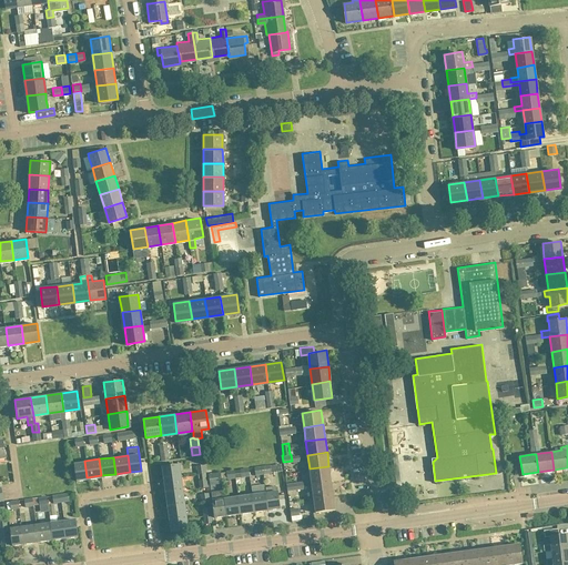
[(75,478),(87,477),(84,461),(73,462),(75,478)]
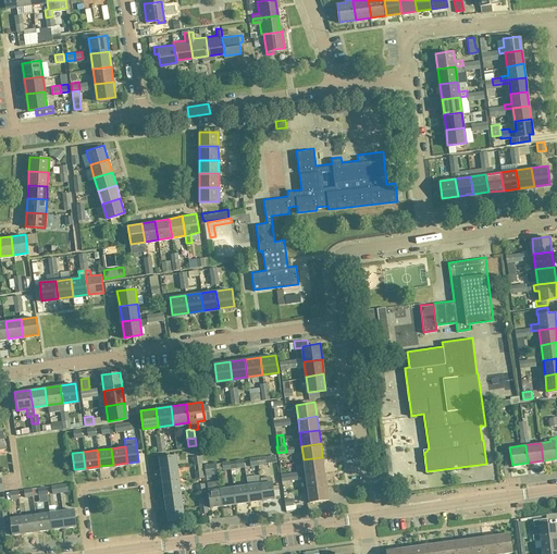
[(160,468),(177,465),(175,454),(159,456),(160,468)]
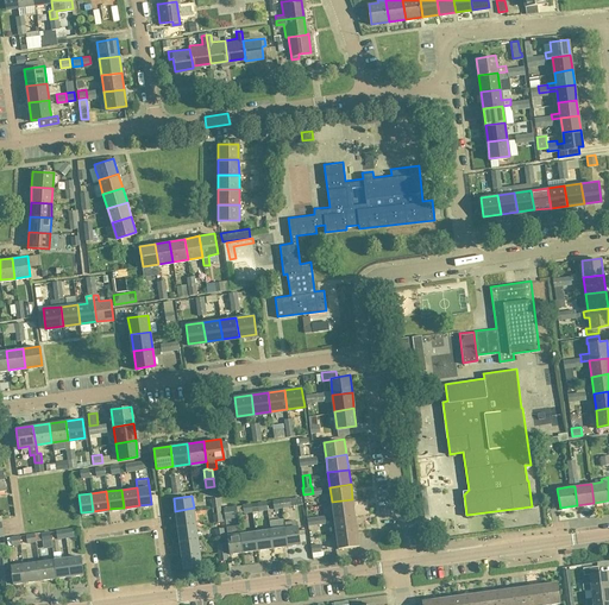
[(352,499),(332,502),(334,517),(355,514),(352,499)]
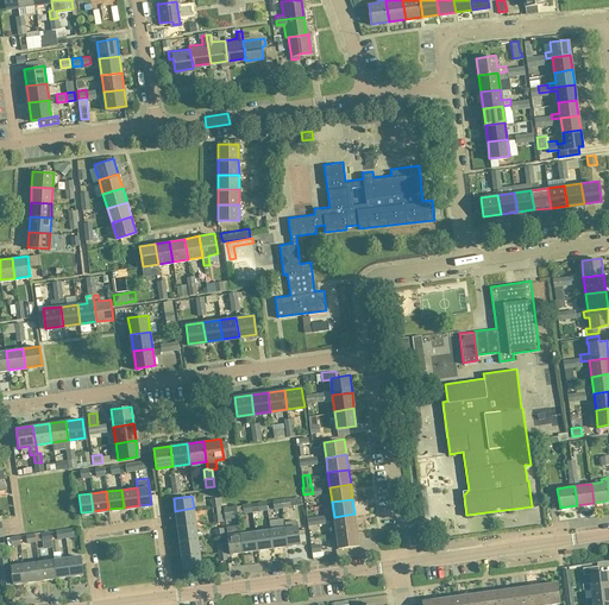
[(194,508),(175,511),(177,525),(196,523),(194,508)]
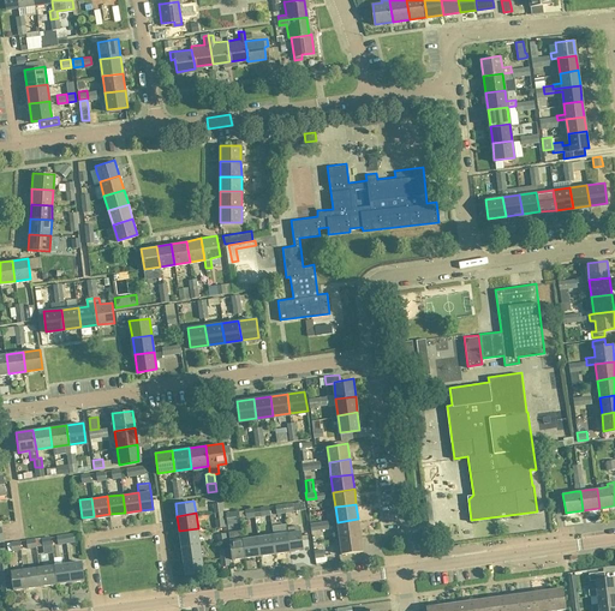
[(196,517),(202,527),(210,522),(204,513),(196,517)]
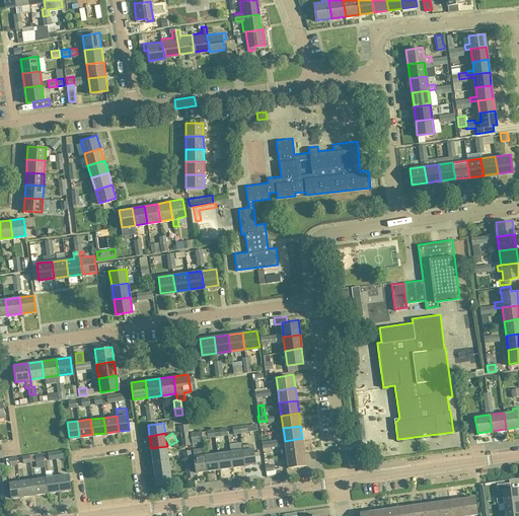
[(286,453),(304,451),(302,438),(285,441),(286,453)]
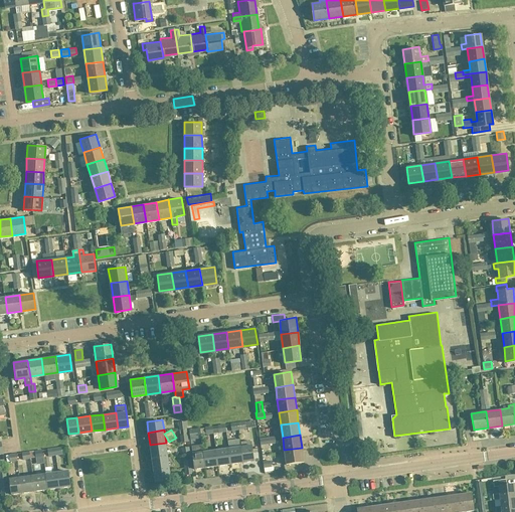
[(166,443),(150,445),(152,458),(167,456),(166,443)]
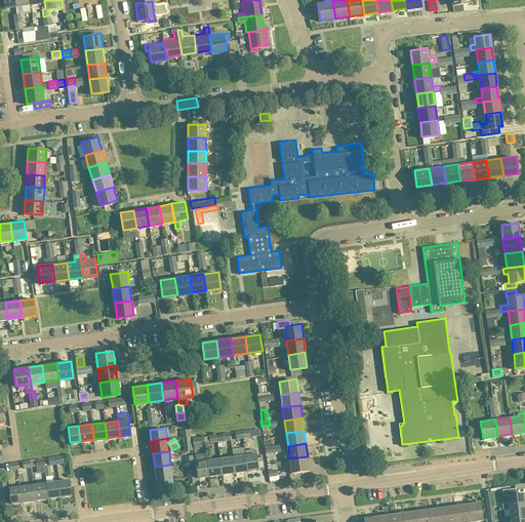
[(195,453),(196,462),(198,477),(209,476),(206,459),(205,451),(195,453)]
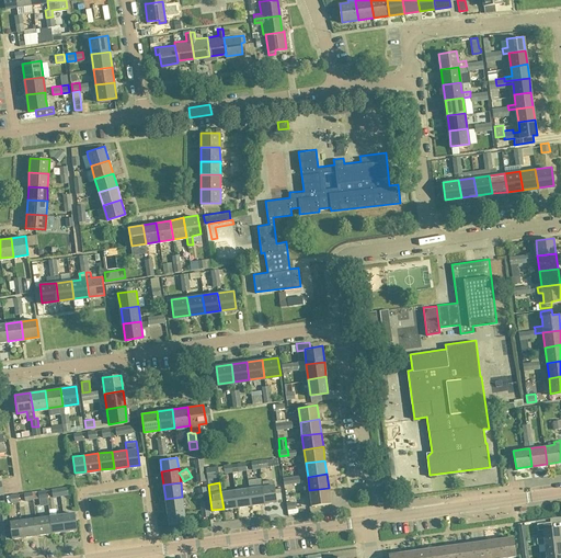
[(263,486),(265,503),(276,502),(274,485),(263,486)]
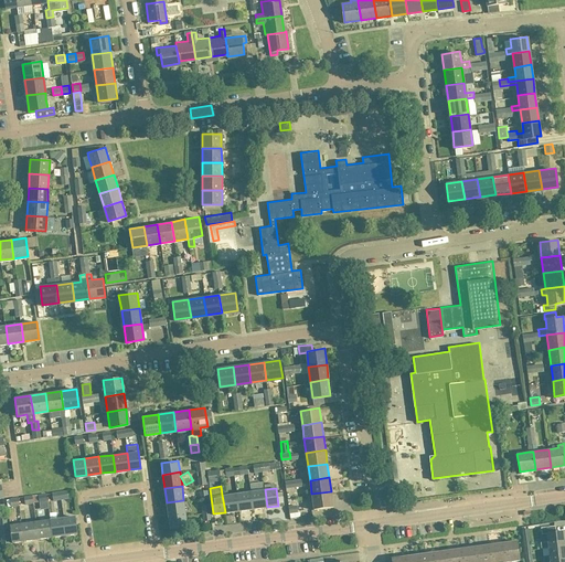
[(267,507),(265,489),(251,491),(253,509),(267,507)]
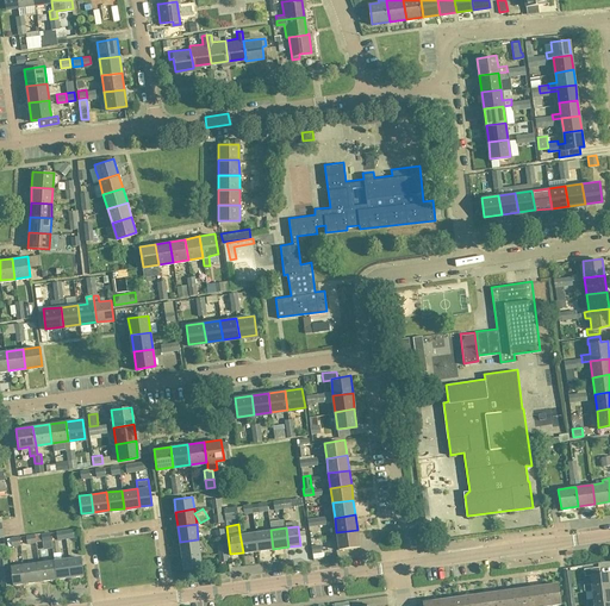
[(273,549),(271,530),(255,532),(257,550),(273,549)]
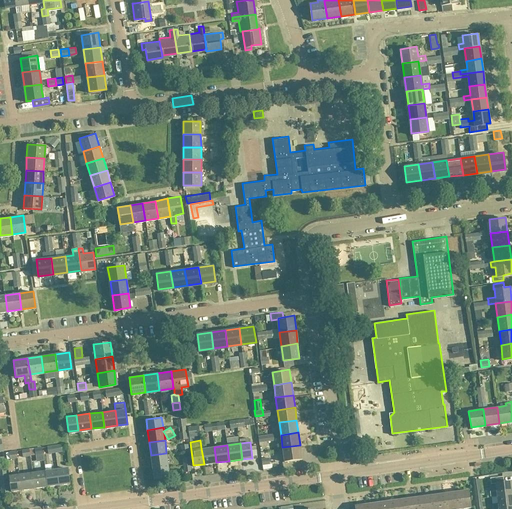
[(300,445),(282,447),(284,460),(302,458),(300,445)]
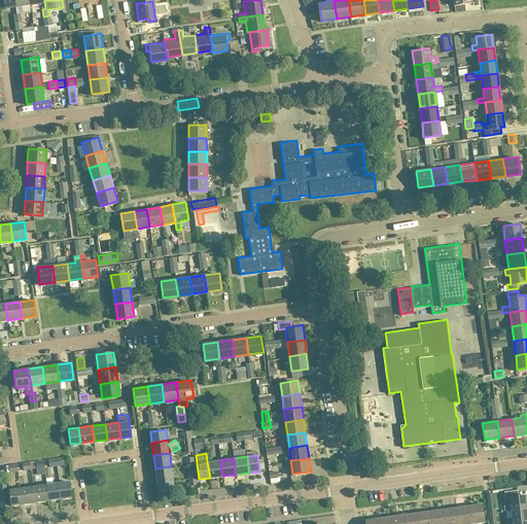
[(207,461),(210,478),(222,476),(220,460),(207,461)]
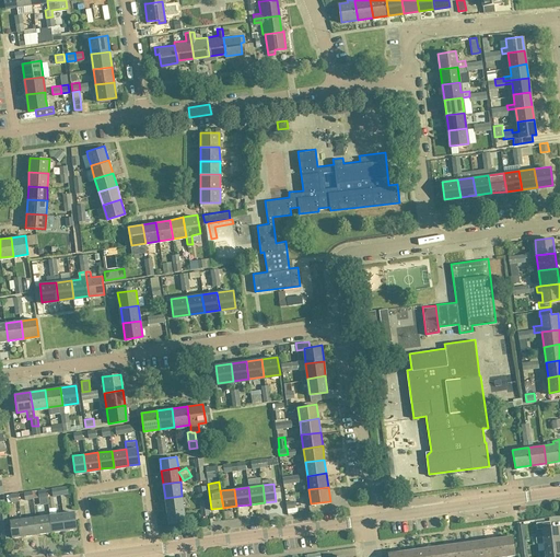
[(182,496),(165,498),(166,512),(184,510),(182,496)]
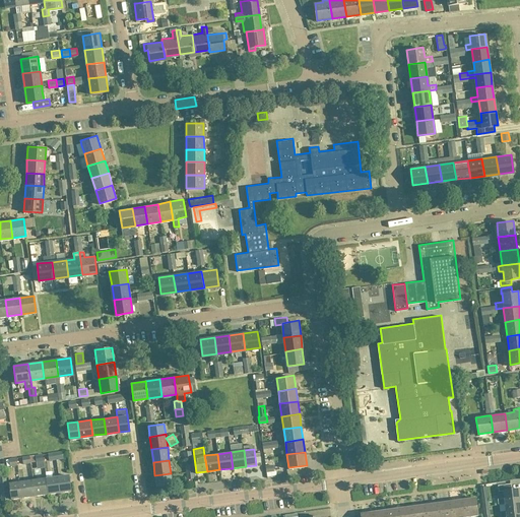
[(68,473),(58,475),(60,491),(70,490),(68,473)]
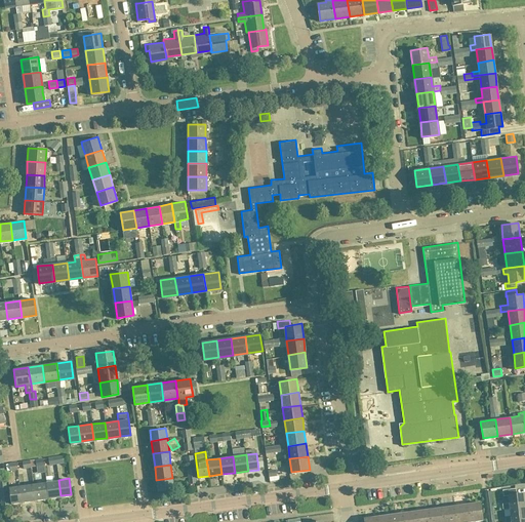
[(172,478),(156,480),(158,490),(173,488),(172,478)]
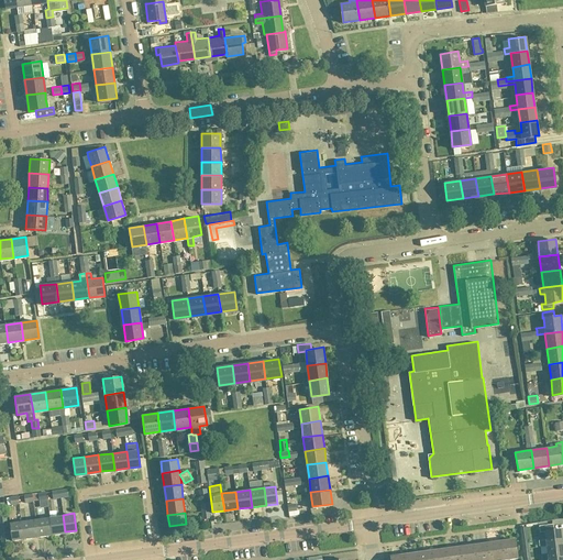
[(63,515),(48,516),(51,534),(65,531),(63,515)]
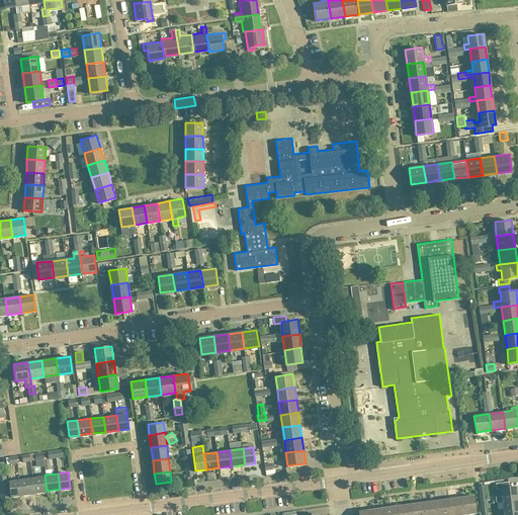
[(45,475),(31,477),(33,493),(47,491),(45,475)]
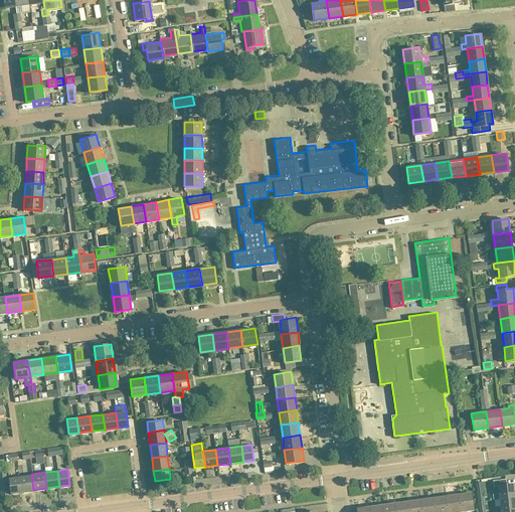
[(31,474),(19,476),(21,491),(33,490),(31,474)]
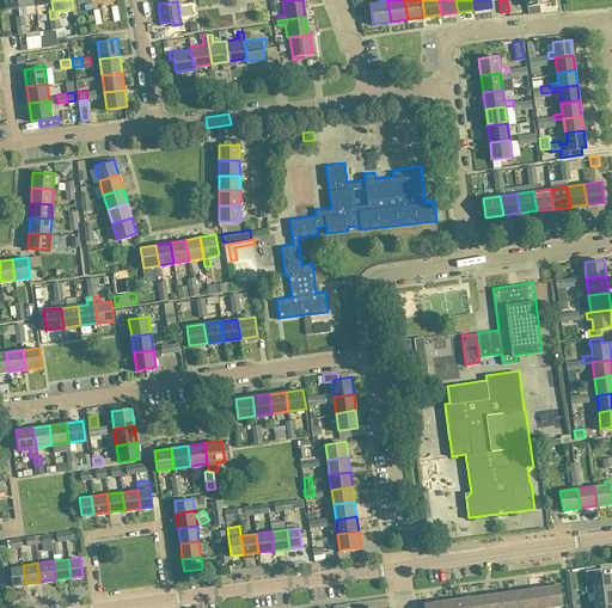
[(10,566),(12,585),(25,583),(23,565),(10,566)]
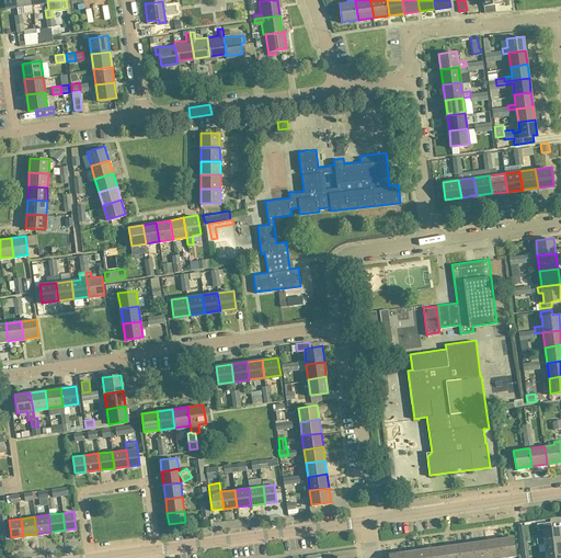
[(537,543),(545,543),(560,541),(560,533),(560,526),(551,527),(550,521),(537,522),(538,530),(544,528),(544,536),(537,537),(537,543)]
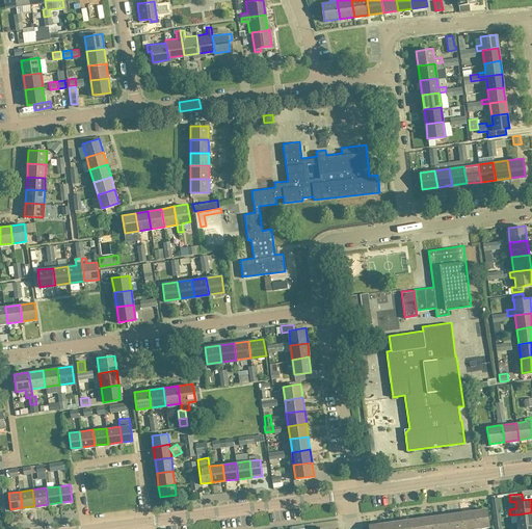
[(473,509),(476,527),(489,525),(486,507),(473,509)]
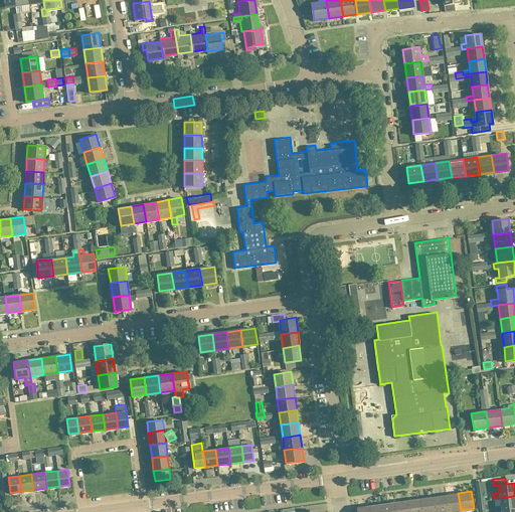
[(446,495),(448,511),(449,511),(461,510),(458,493),(446,495)]
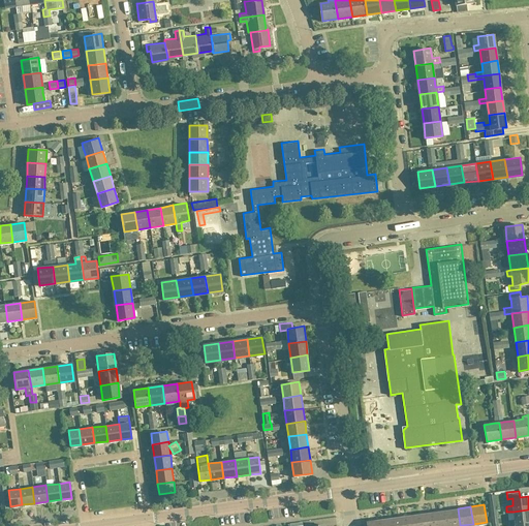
[(444,511),(446,525),(460,525),(458,508),(444,511)]
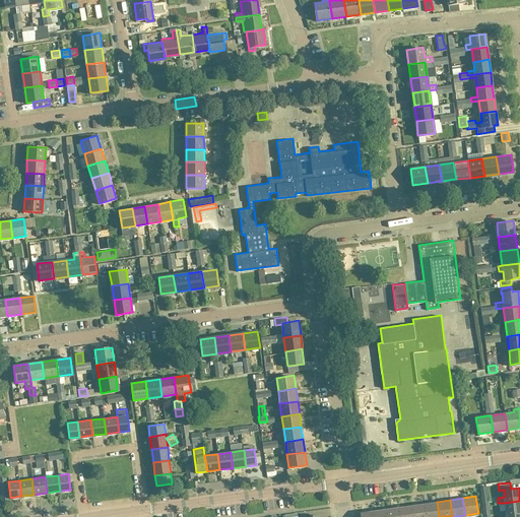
[(501,516),(506,515),(519,514),(519,501),(505,503),(506,510),(500,511),(501,516)]
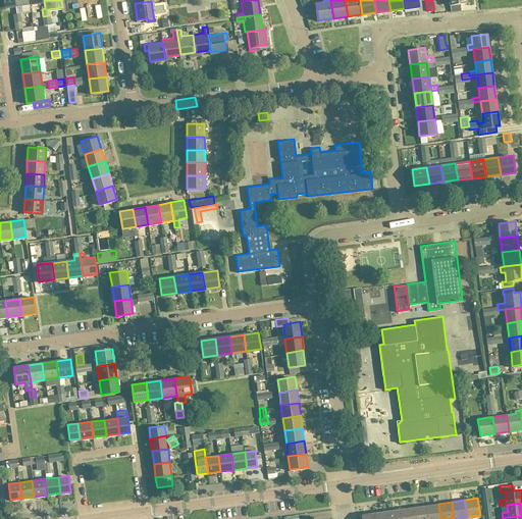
[(426,505),(427,518),(440,518),(438,504),(426,505)]
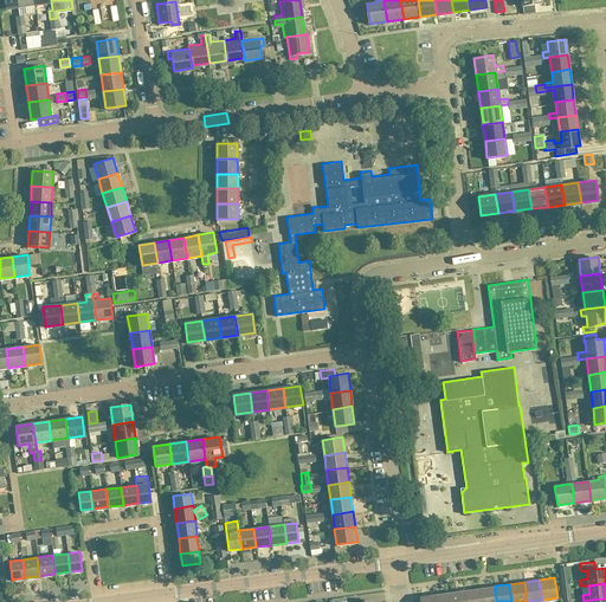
[(479,588),(482,601),(496,601),(495,586),(479,588)]
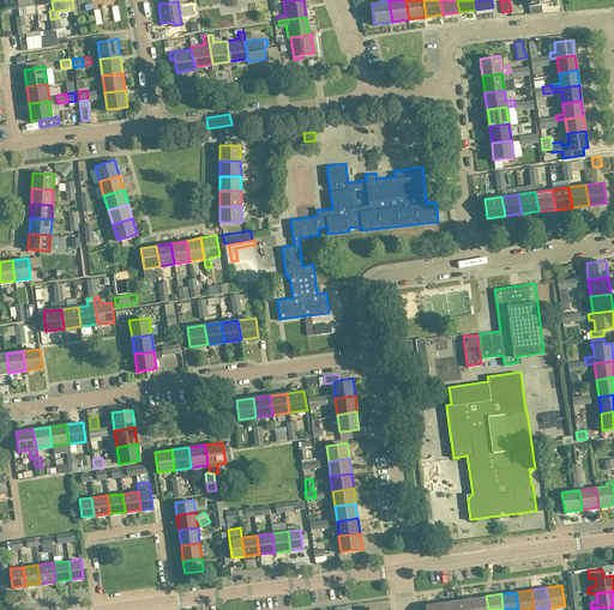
[(471,598),(473,609),(488,609),(486,596),(471,598)]
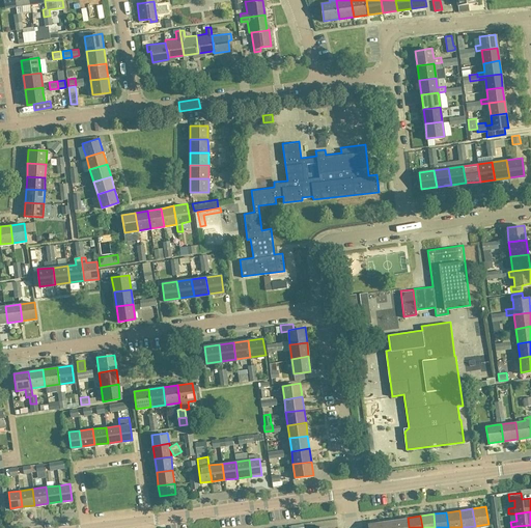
[(394,520),(395,527),(409,527),(408,518),(394,520)]
